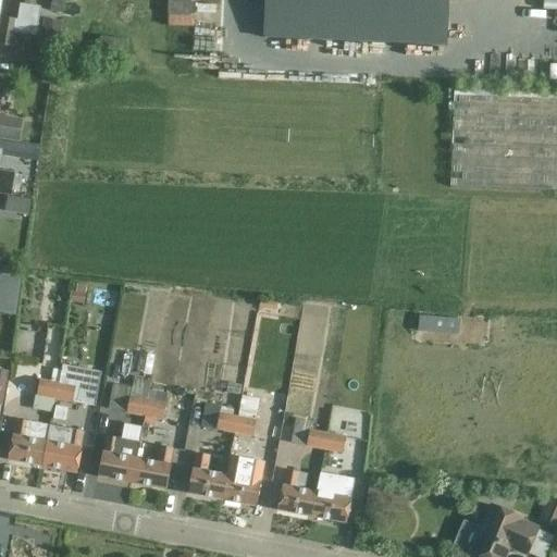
[(264,0),(263,40),(447,48),(448,0),(264,0)]
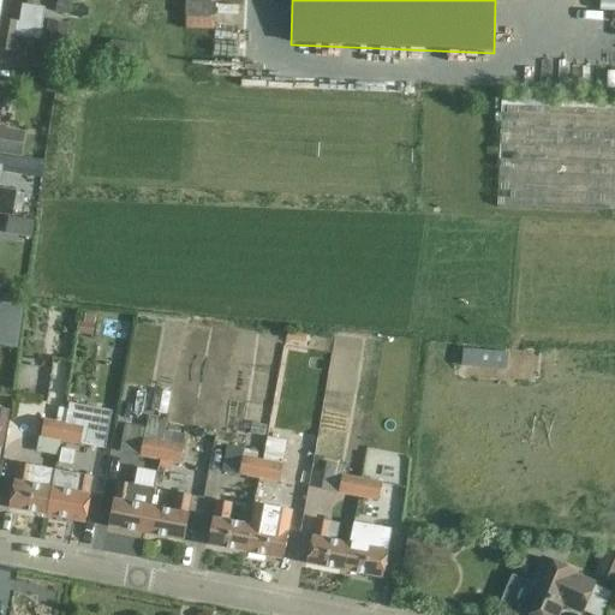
[(0,39),(18,42),(19,37),(40,41),(45,9),(22,5),(19,23),(0,19),(0,39)]
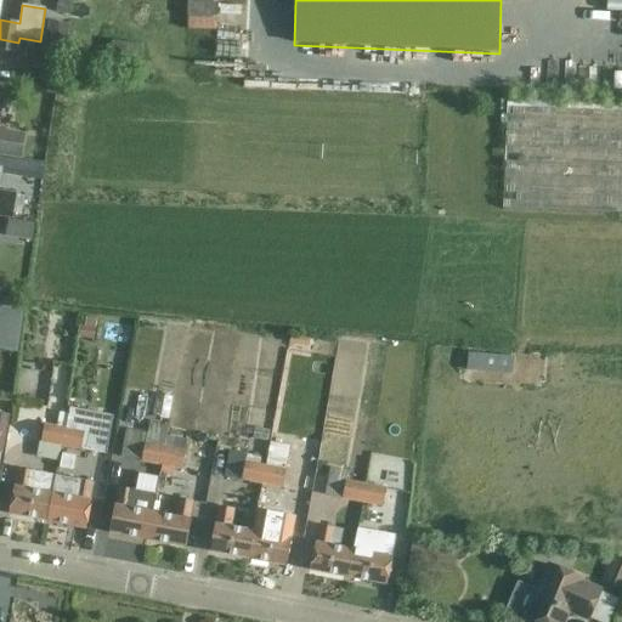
[(50,17),(44,37),(66,43),(71,22),(50,17)]
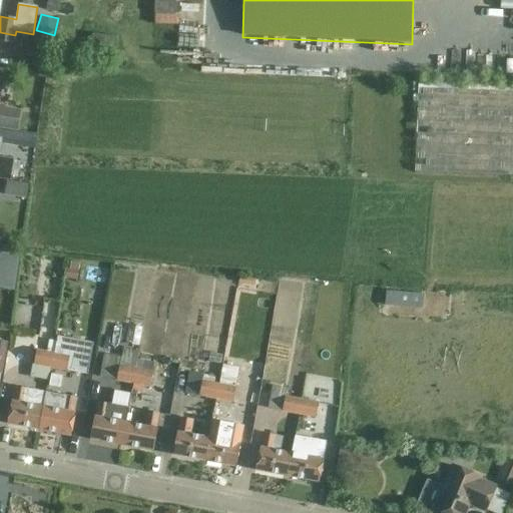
[(0,42),(14,44),(15,35),(0,32),(0,42)]
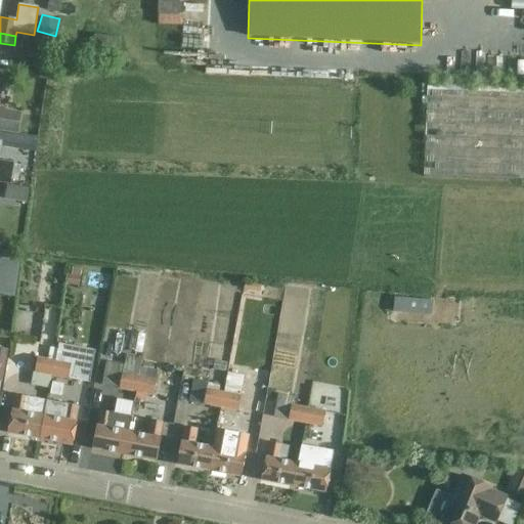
[(0,132),(17,135),(20,114),(0,111),(0,94),(1,84),(0,83),(0,132)]
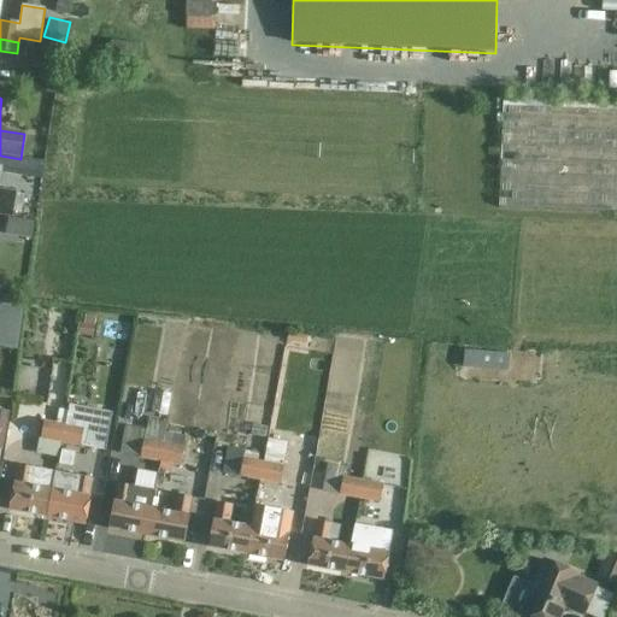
[(616,212),(616,105),(504,100),(499,207),(616,212)]
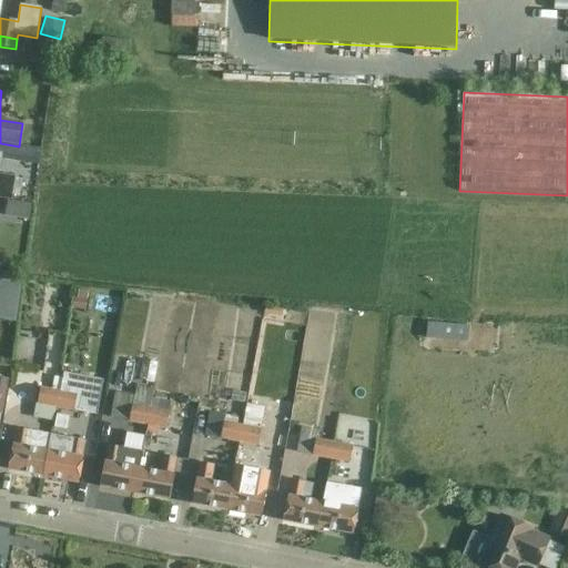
[(14,179),(0,175),(0,194),(11,196),(14,179)]
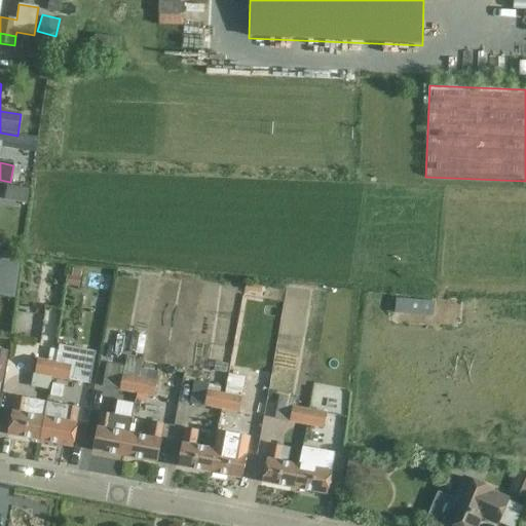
[(29,202),(29,186),(7,186),(7,203),(29,202)]
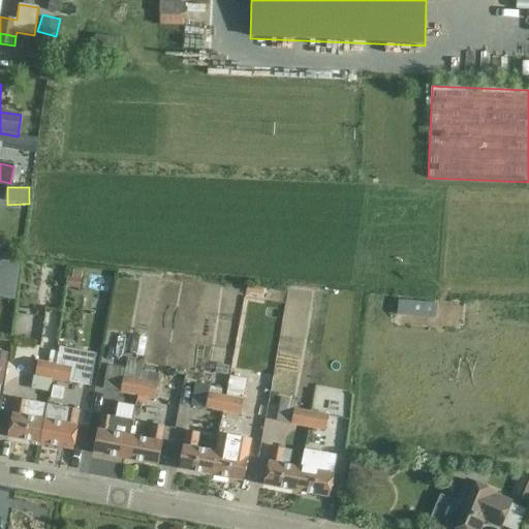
[(52,379),(91,387),(97,354),(59,347),(55,364),(52,379)]
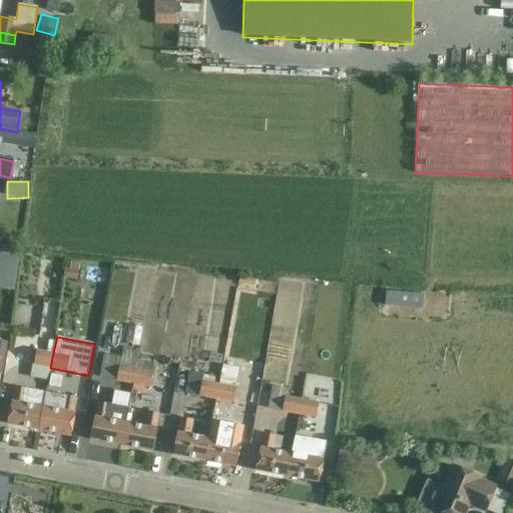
[(48,382),(50,368),(53,353),(36,350),(33,365),(32,365),(29,378),(48,382)]
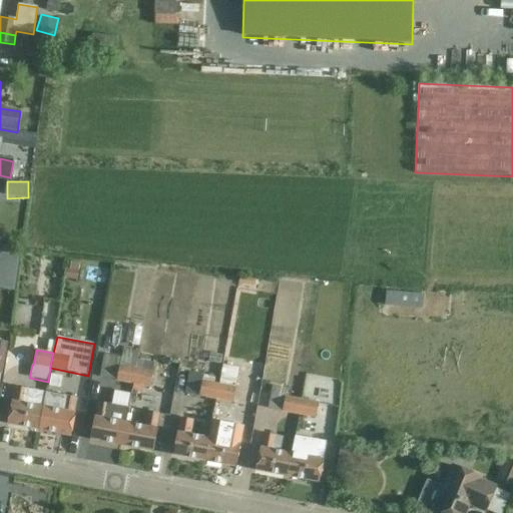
[(115,382),(133,385),(138,361),(137,361),(139,354),(122,351),(120,358),(103,355),(99,378),(116,381),(115,382)]
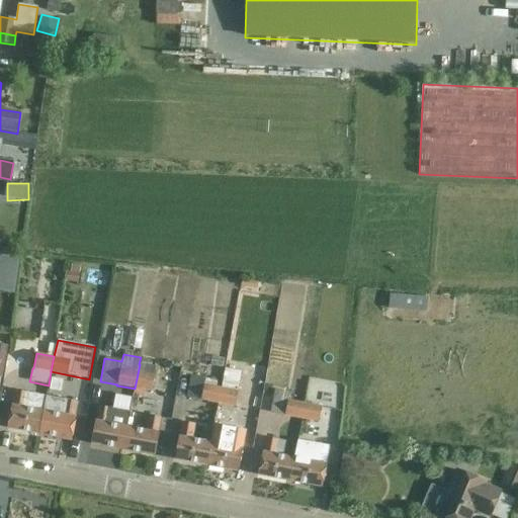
[(156,367),(140,364),(135,389),(151,392),(156,367)]
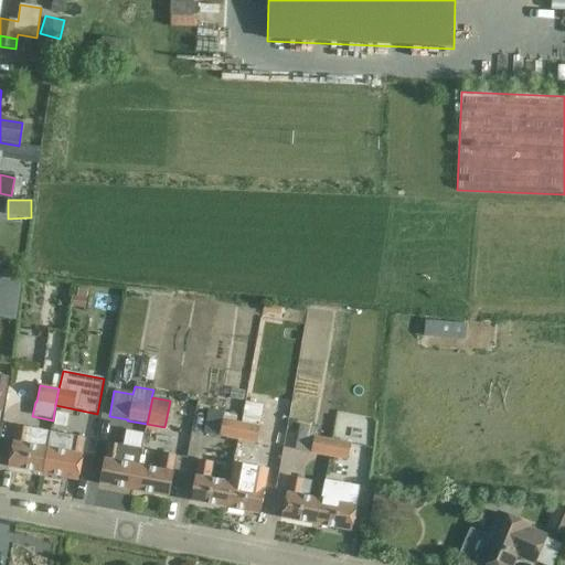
[(204,434),(238,440),(241,424),(222,420),(223,413),(210,411),(204,434)]
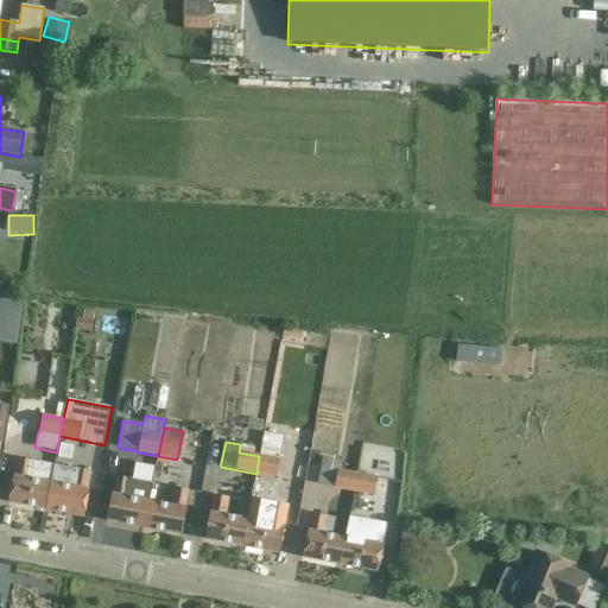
[(259,456),(257,474),(274,477),(278,460),(259,456)]
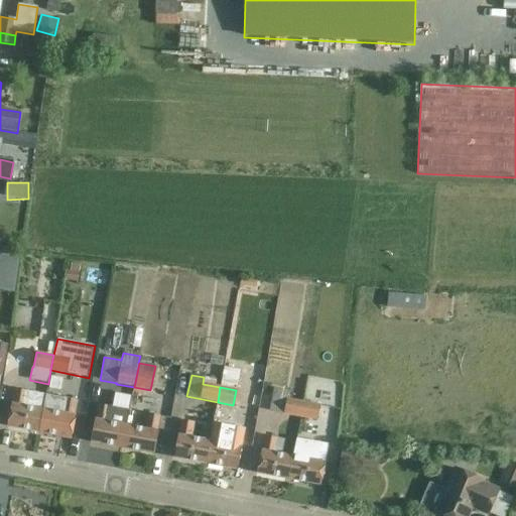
[(8,427),(39,432),(43,410),(41,410),(43,395),(15,389),(8,427)]
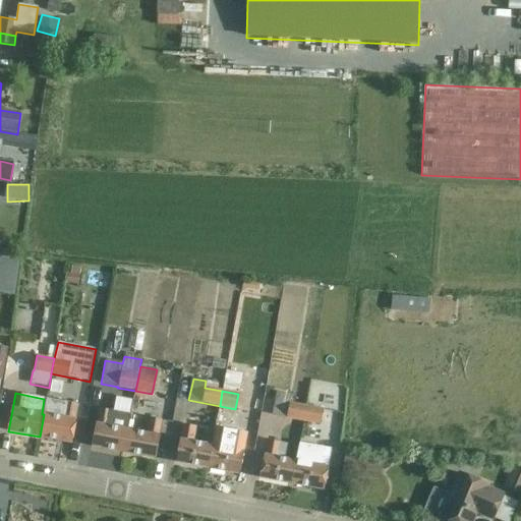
[(285,419),(303,422),(306,406),(291,403),(292,396),(275,393),(271,416),(286,418),(285,419)]
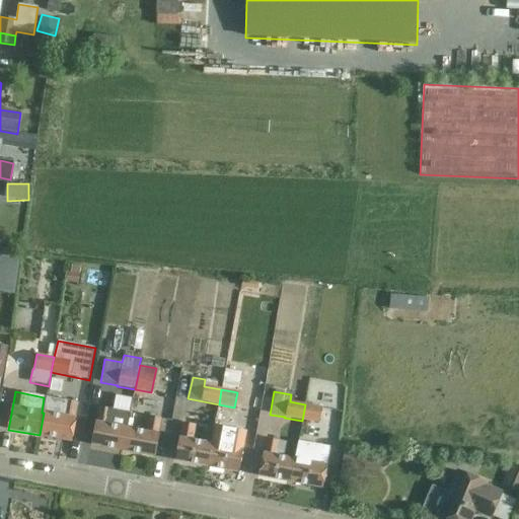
[(64,401),(44,397),(42,413),(44,413),(40,435),(71,441),(78,403),(64,400),(64,401)]
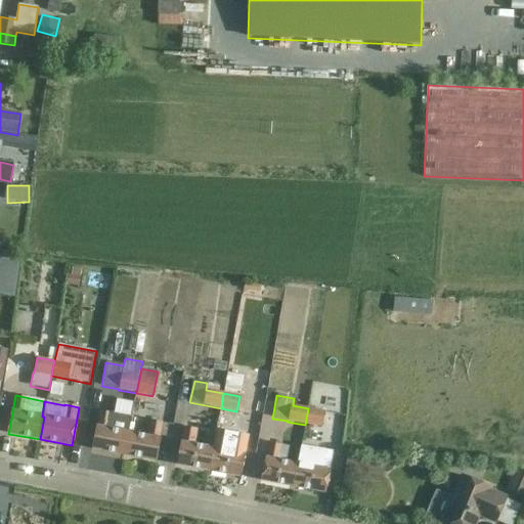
[(308,408),(305,425),(321,428),(323,411),(308,408)]
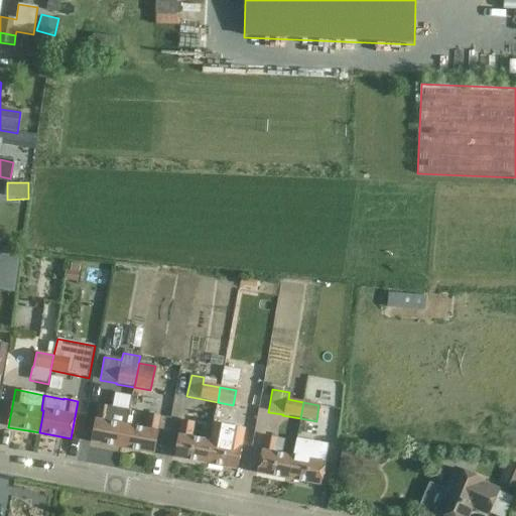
[(91,442),(123,448),(127,426),(108,422),(111,407),(98,405),(91,442)]
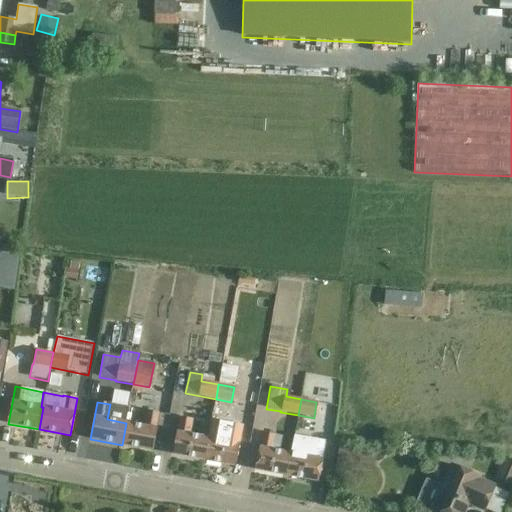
[(122,445),(153,451),(157,429),(160,414),(146,411),(143,426),(126,423),(122,445)]
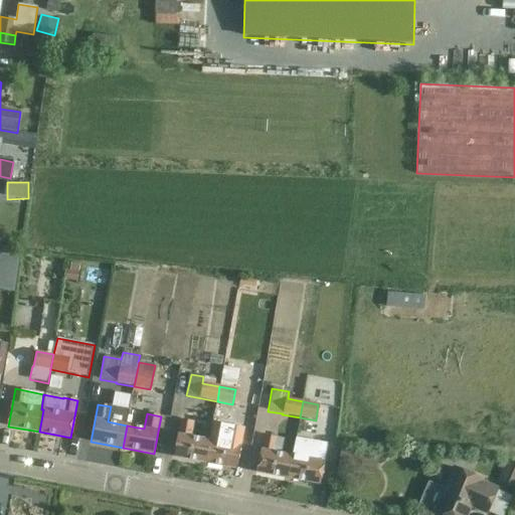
[(174,457),(205,463),(209,441),(191,438),(193,422),(181,419),(174,457)]
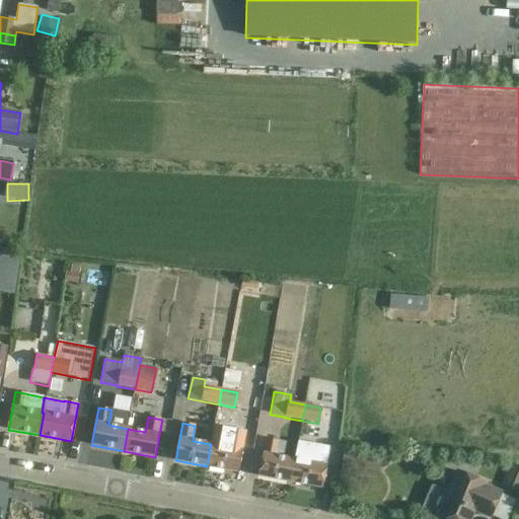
[(211,444),(207,466),(238,472),(245,435),(214,429),(211,444)]
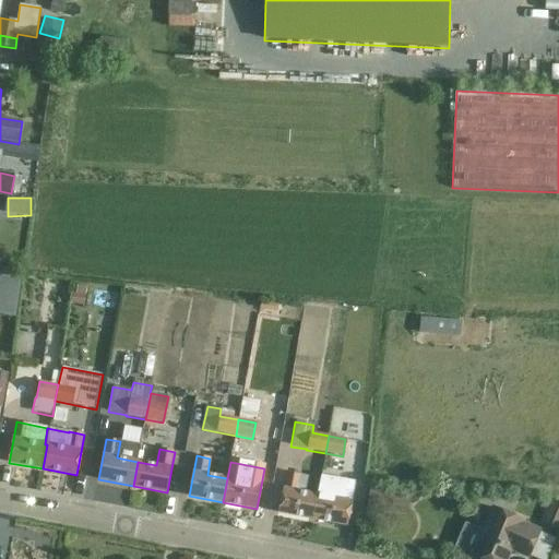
[(278,513),(313,520),(318,496),(305,494),(308,476),(286,473),(278,513)]
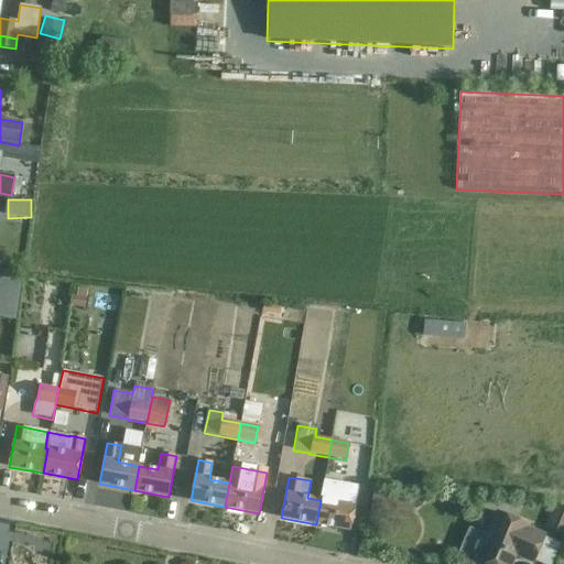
[(316,524),(350,531),(356,507),(355,506),(358,490),(342,487),(338,503),(321,500),(316,524)]
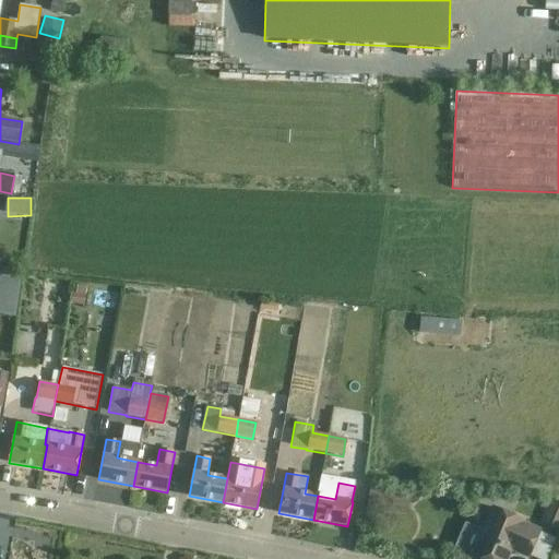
[(558,502),(551,500),(540,525),(557,532),(558,525),(558,502)]
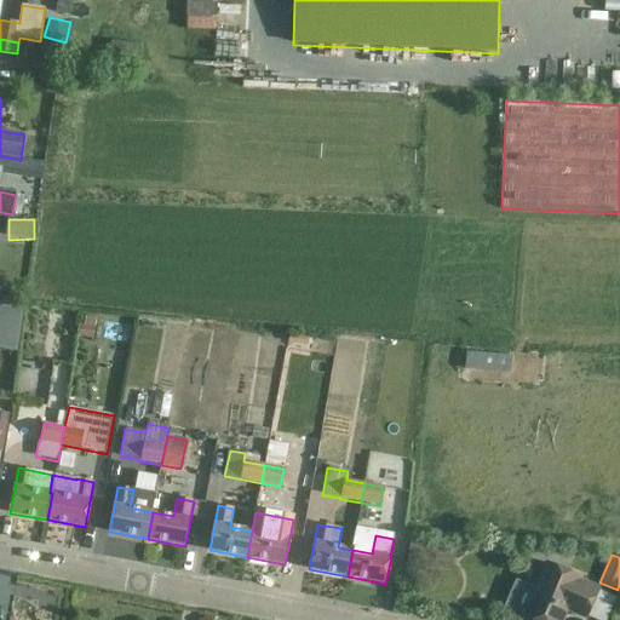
[(517,583),(507,608),(524,615),(524,616),(533,619),(563,619),(568,610),(587,619),(600,589),(579,580),(580,578),(546,563),(535,590),(517,583)]
